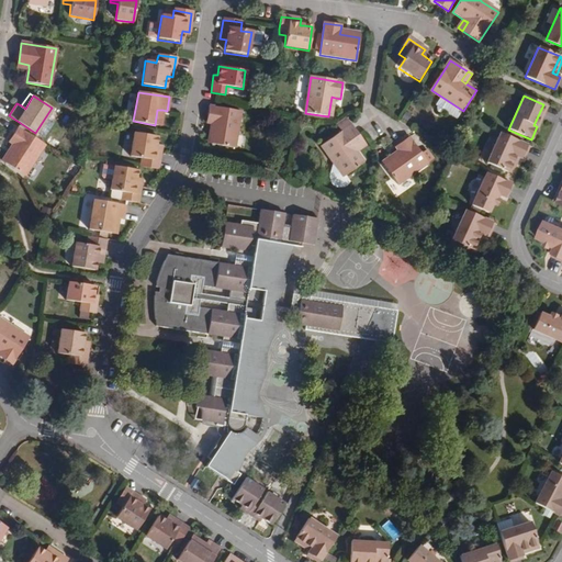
[(537,126),(547,105),(543,104),(534,125),(537,126)]
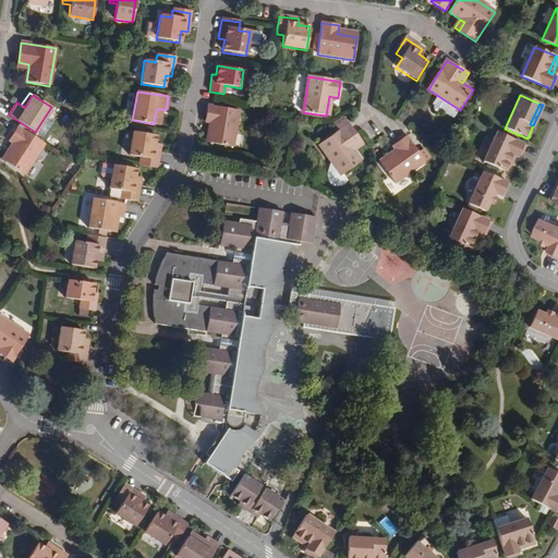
[(238,112),(206,107),(204,123),(209,124),(211,124),(209,144),(232,148),(238,112)]
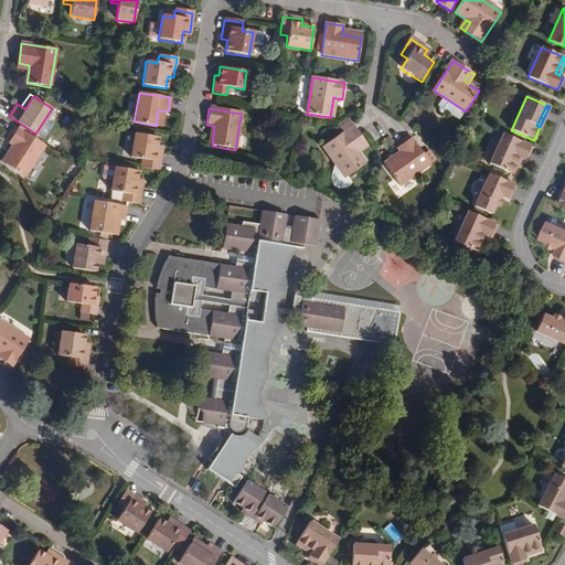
[(364,142),(352,126),(323,147),(340,169),(334,172),(334,176),(338,182),(343,184),(351,183),(352,182),(348,176),(365,163),(358,153),(355,149),(364,142)]
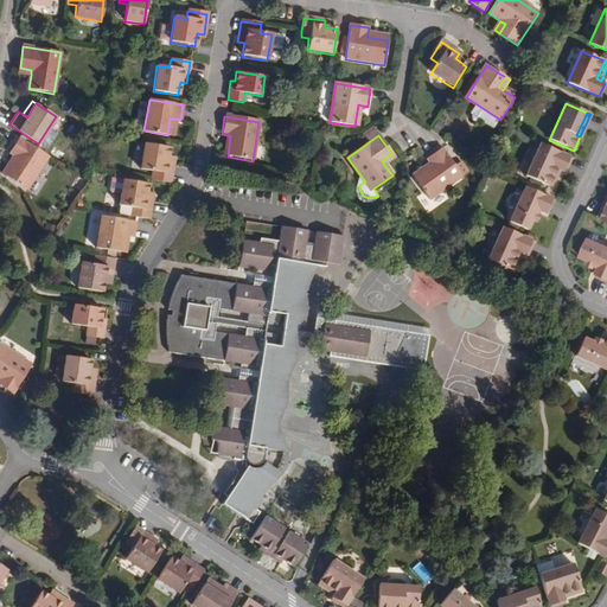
[(49,158),(20,139),(10,154),(14,157),(18,159),(6,177),(27,190),(49,158)]
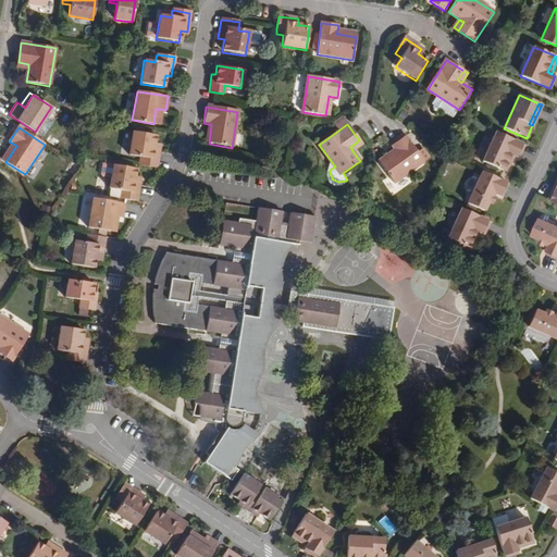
[(524,144),(495,131),(481,161),(503,171),(510,155),(515,157),(518,158),(524,144)]
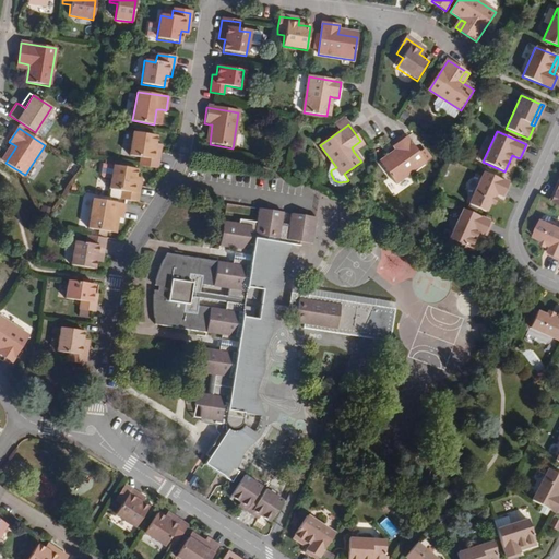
[(155,135),(132,132),(129,156),(140,158),(139,166),(156,169),(159,149),(154,149),(154,143),(155,135)]
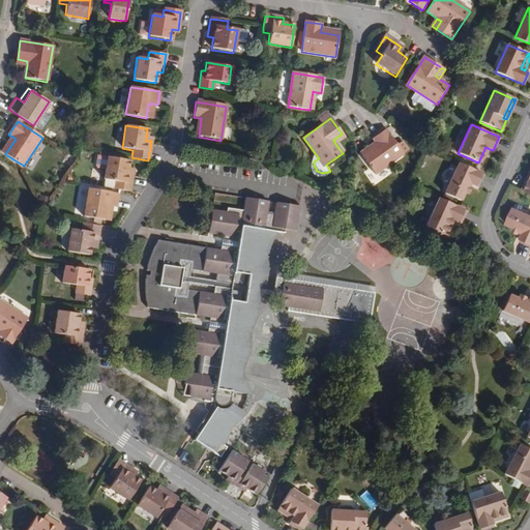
[(402,157),(386,133),(373,140),(376,145),(378,147),(361,157),(373,176),(402,157)]
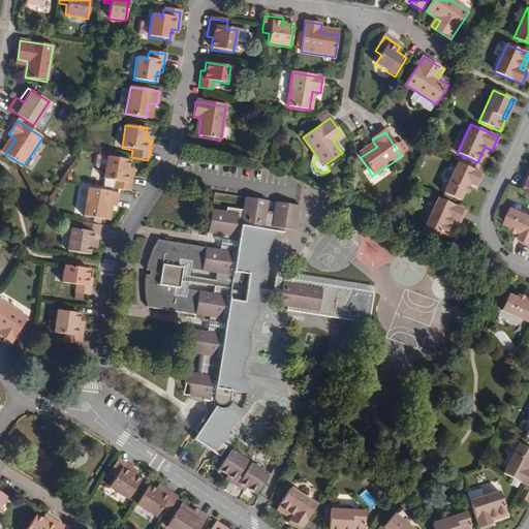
[(341,133),(333,139),(335,144),(343,136),(341,133)]
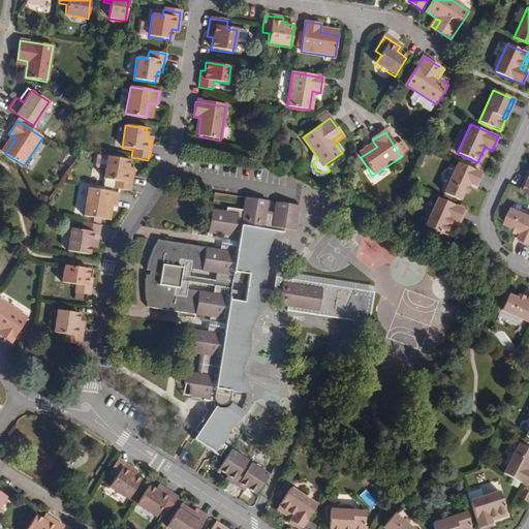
[(16,138),(12,136),(3,153),(5,154),(16,138)]
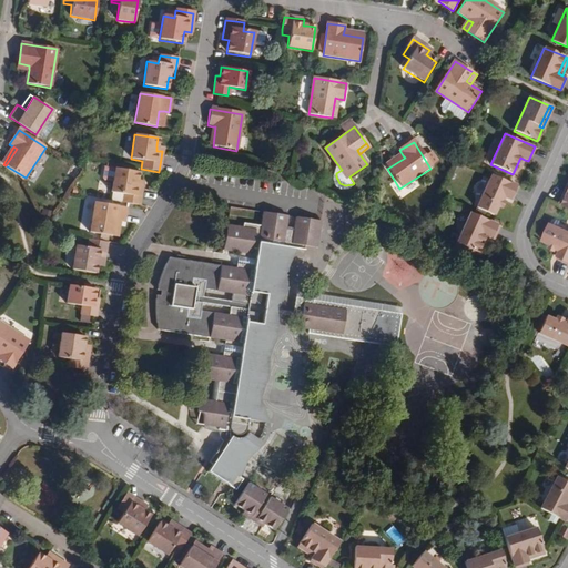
[(387,169),(405,158),(403,155),(386,165),(387,169)]
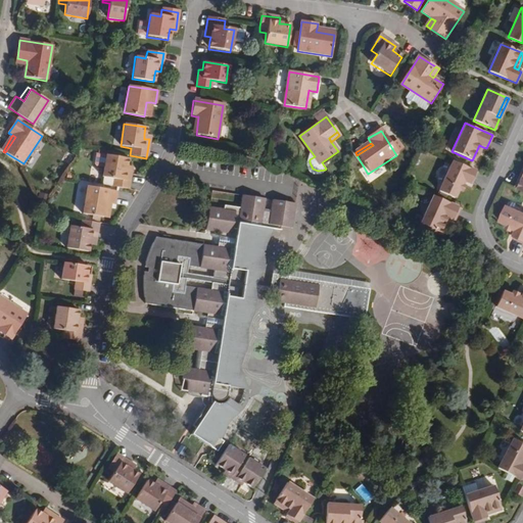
[(476,162),(483,147),(479,145),(472,160),(476,162)]
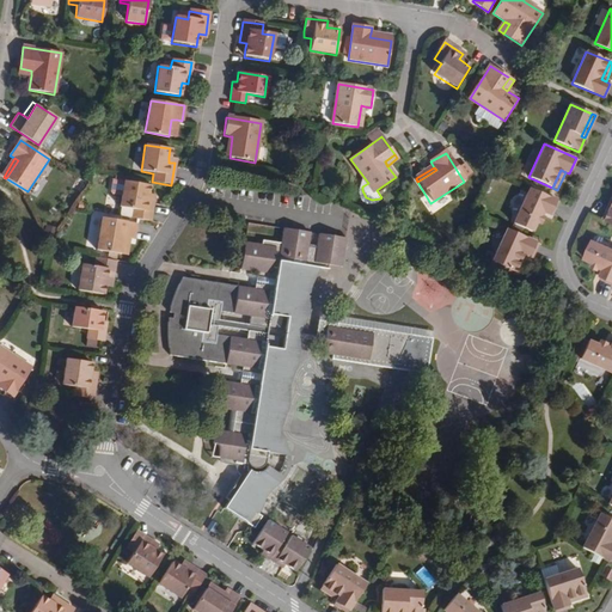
[(150,185),(124,182),(121,208),(132,209),(132,219),(151,221),(154,200),(147,199),(148,194),(150,185)]
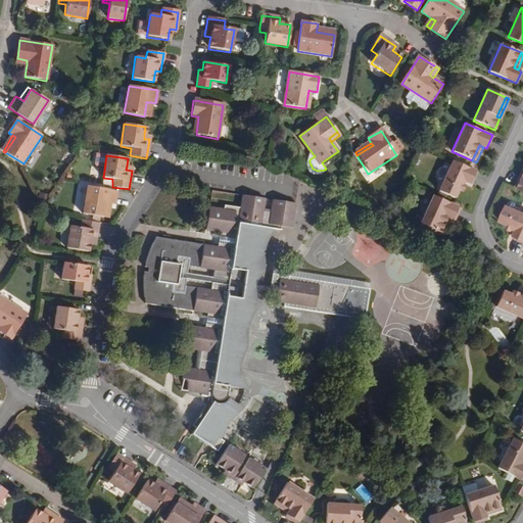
[(476,172),(452,160),(438,191),(454,198),(458,190),(461,191),(464,186),(461,185),(463,181),(465,182),(470,184),(476,172)]
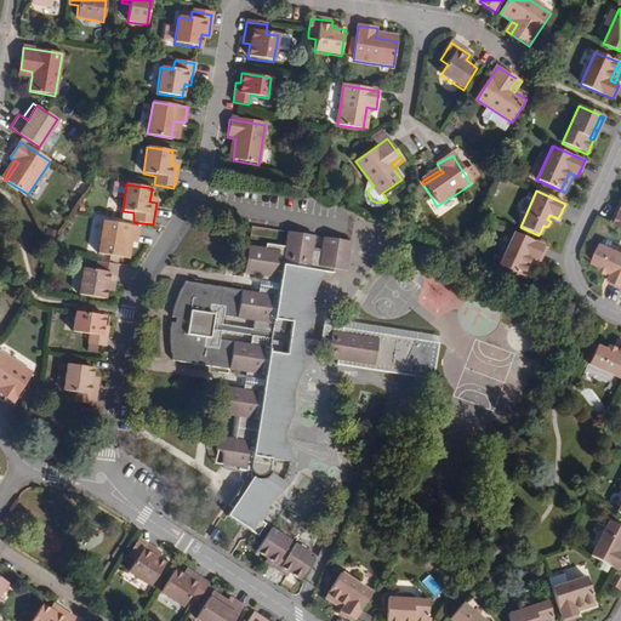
[(121,257),(124,240),(130,241),(136,241),(138,227),(103,222),(98,255),(121,257)]
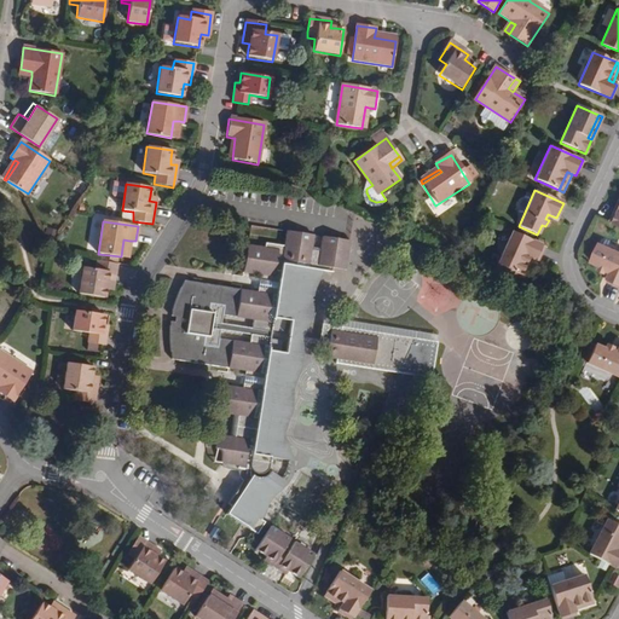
[(544,246),(512,231),(497,265),(505,268),(503,275),(513,279),(515,273),(520,275),(528,256),(533,259),(537,261),(544,246)]
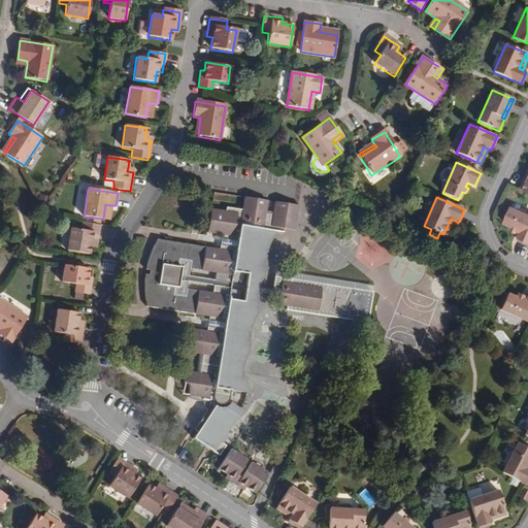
[(263,216),(265,203),(241,199),(240,212),(224,210),(223,215),(208,212),(205,235),(220,237),(218,252),(139,240),(136,248),(130,270),(137,271),(136,276),(130,275),(129,294),(129,307),(208,318),(207,322),(211,323),(210,330),(205,329),(205,333),(191,331),(188,354),(198,356),(196,374),(185,373),(183,386),(187,386),(189,387),(190,390),(189,398),(191,401),(193,402),(202,403),(201,405),(202,408),(205,411),(193,432),(196,434),(192,440),(219,457),(225,448),(217,441),(219,435),(220,431),(223,428),(224,426),(228,421),(236,415),(239,410),(229,403),(223,408),(217,408),(213,406),(215,404),(221,405),(225,402),(227,400),(228,391),(243,394),(240,386),(234,378),(232,372),(233,367),(236,365),(240,356),(241,336),(243,329),(250,315),(251,306),(250,301),(251,293),(244,293),(242,303),(227,301),(230,273),(246,275),(244,287),(252,288),(256,278),(259,267),(259,264),(260,252),(263,241),(268,233),(279,234),(279,231),(292,232),(296,207),(271,204),(269,217),(263,216)]
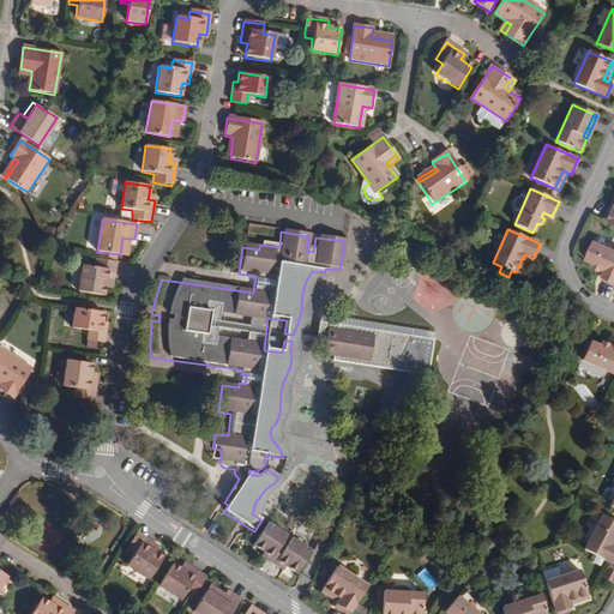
[(603,268),(607,270),(606,274),(602,278),(613,283),(613,250),(595,241),(587,259),(596,264),(595,269),(601,271),(603,268)]
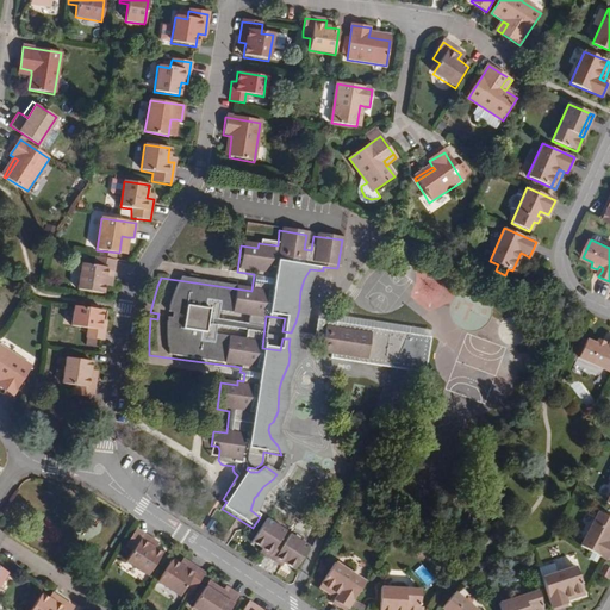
[(517,273),(526,255),(521,253),(512,271),(517,273)]
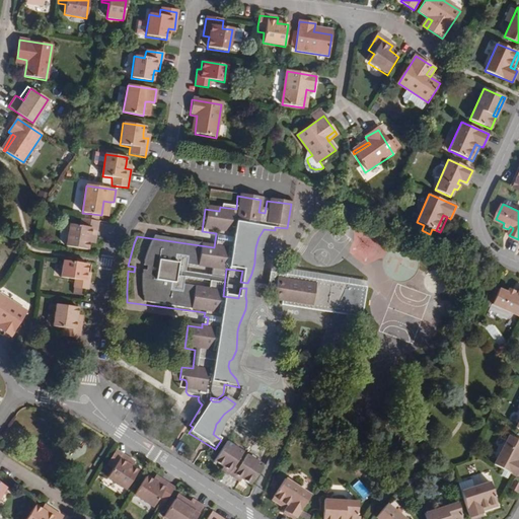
[(97,221),(82,219),(81,226),(70,224),(66,247),(88,250),(88,243),(89,239),(94,239),(97,221)]
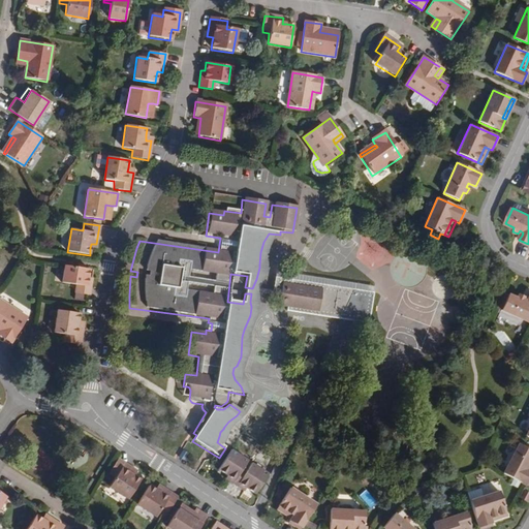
[(356,259),(382,267),(389,245),(363,239),(356,259)]
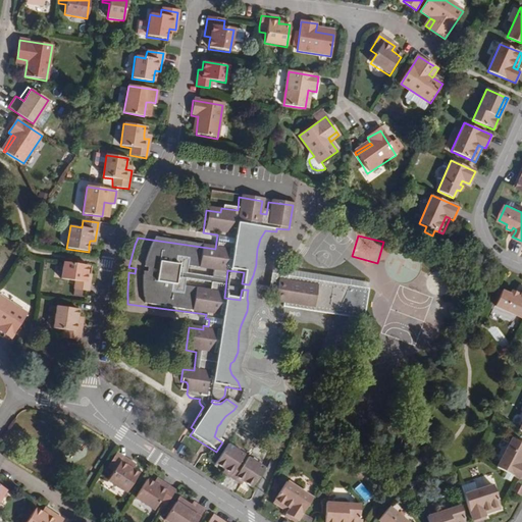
[(89,266),(64,262),(62,279),(76,281),(75,290),(89,292),(91,273),(88,273),(89,266)]
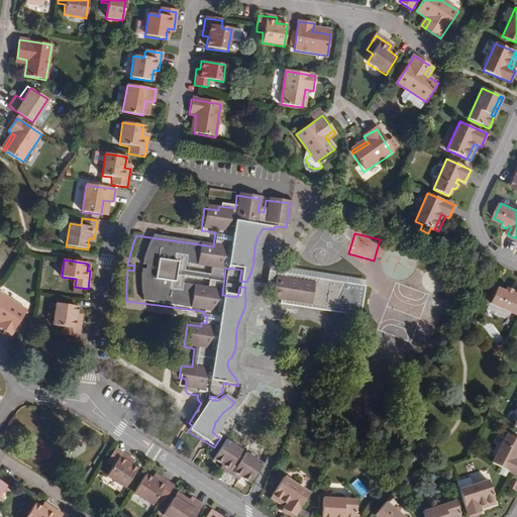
[(354,286),(283,275),(282,279),(275,278),(273,286),(273,291),(271,300),(279,301),(278,305),(331,313),(335,304),(344,307),(354,286)]
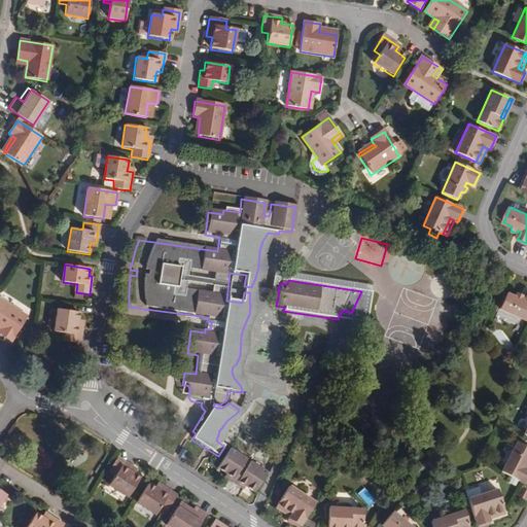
[(244,292),(250,292),(278,296),(278,291),(251,287),(244,286),(244,292)]
